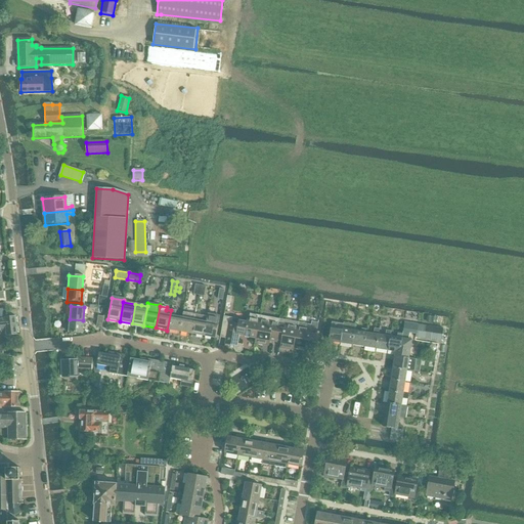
[(3,309),(0,309),(0,329),(4,329),(5,337),(5,340),(12,339),(12,336),(15,336),(14,317),(14,316),(3,317),(3,309)]
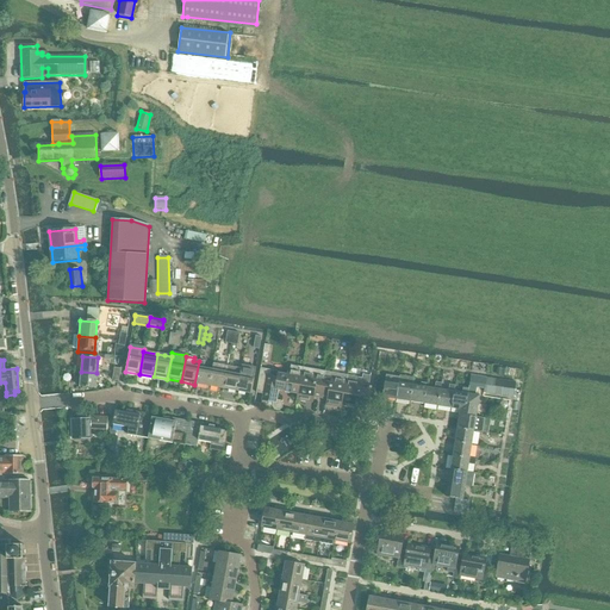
[(199,361),(194,385),(209,387),(212,371),(206,369),(204,368),(205,362),(199,361)]
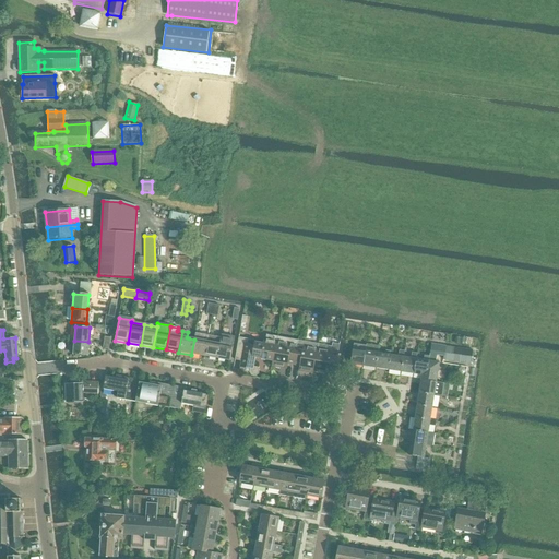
[(194,340),(191,355),(204,357),(209,336),(195,334),(194,340)]
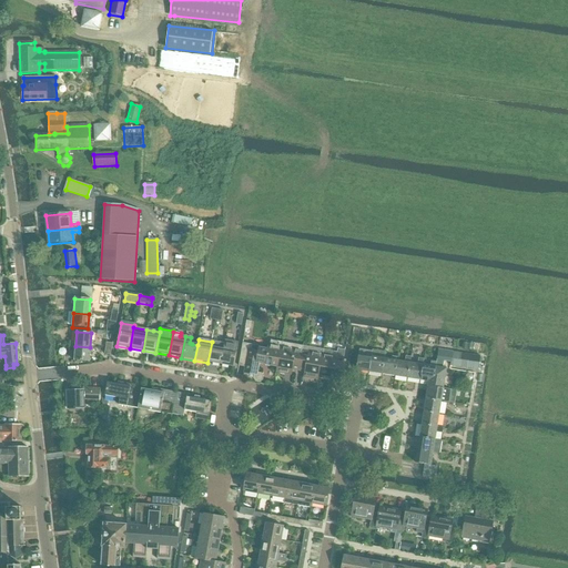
[(224,344),(220,365),(233,367),(236,352),(237,343),(225,341),(224,344)]
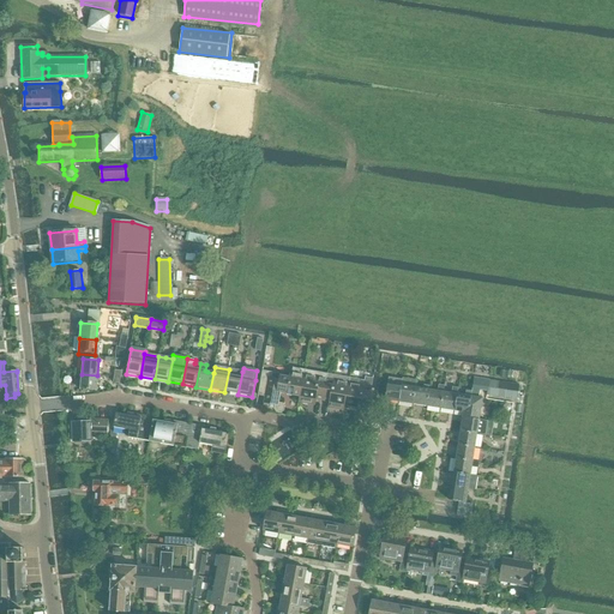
[(263,372),(258,397),(265,398),(263,408),(274,410),(277,414),(280,415),(284,413),(284,408),(282,404),(280,403),(281,395),(300,398),(305,371),(293,368),(293,373),(290,373),(289,379),(281,378),(280,381),(271,380),(272,374),(263,372)]
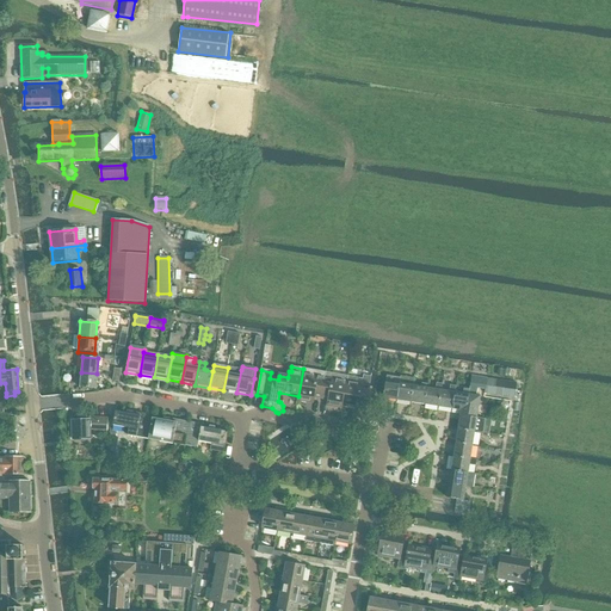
[(228,368),(223,390),(236,393),(241,370),(228,368)]
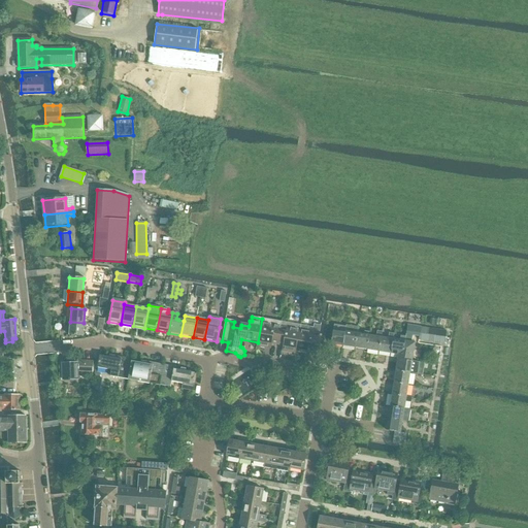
[(258,342),(257,347),(265,349),(266,345),(270,347),(270,344),(276,345),(281,323),(262,319),(258,342)]
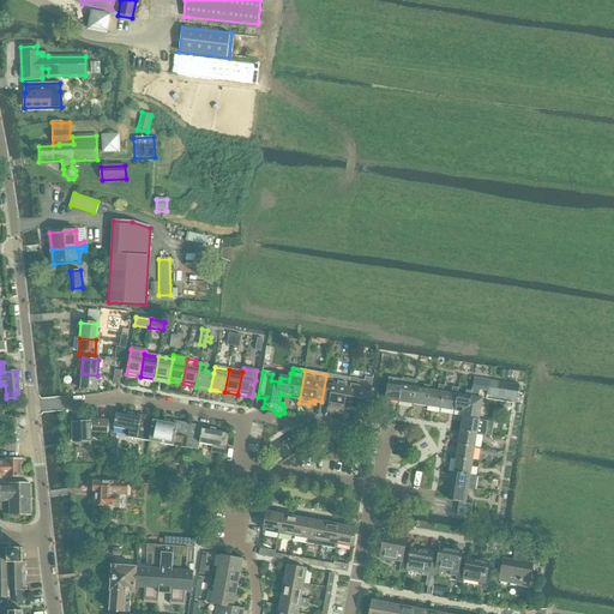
[(96,391),(97,375),(82,374),(79,390),(96,391)]
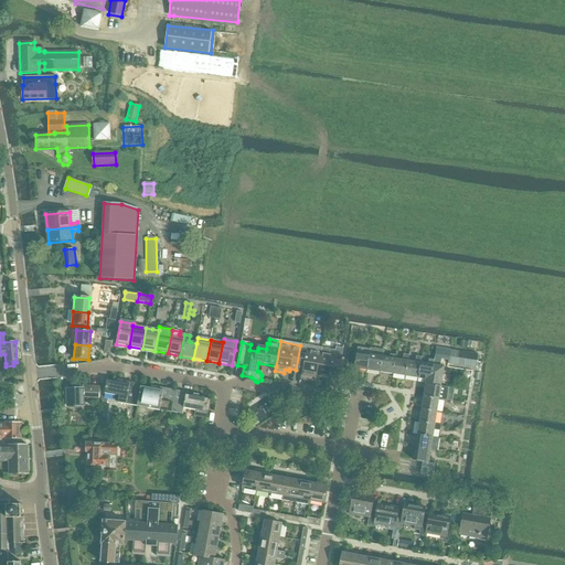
[(300,345),(296,370),(304,371),(302,373),(308,374),(308,377),(316,379),(321,349),(300,345)]
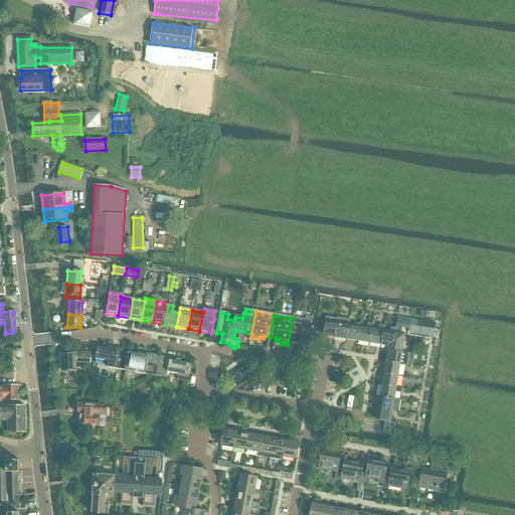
[(293,318),(288,345),(296,346),(296,344),(301,345),(302,343),(308,344),(313,319),(306,317),(305,320),(293,318)]
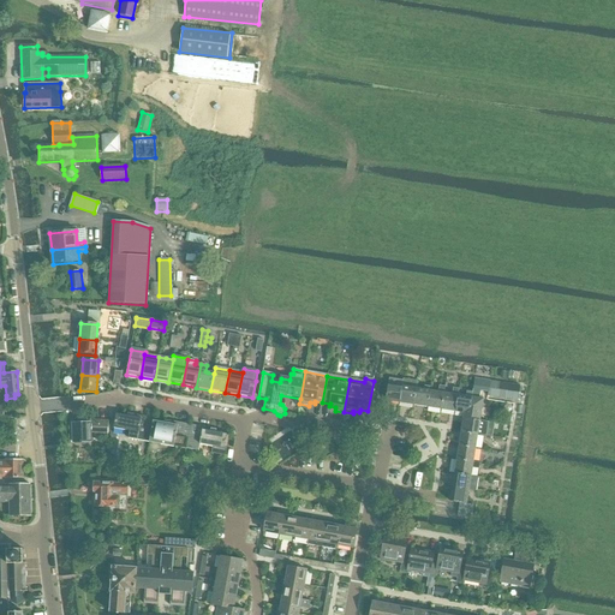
[(402,382),(399,402),(413,405),(416,389),(417,382),(404,380),(404,383),(402,382)]
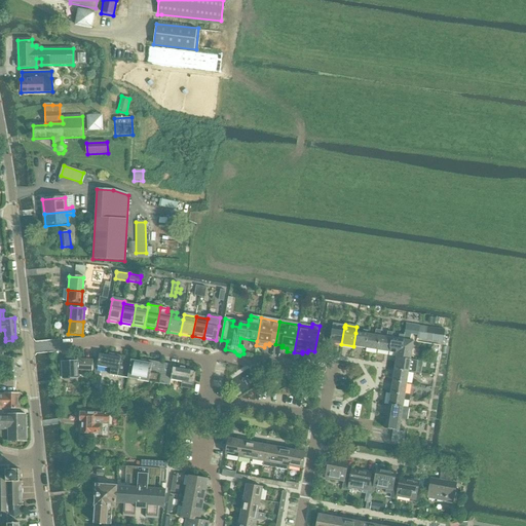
[(397,353),(396,359),(411,361),(413,342),(410,341),(411,334),(417,335),(417,333),(418,327),(405,325),(404,336),(403,340),(402,349),(401,354),(397,353)]
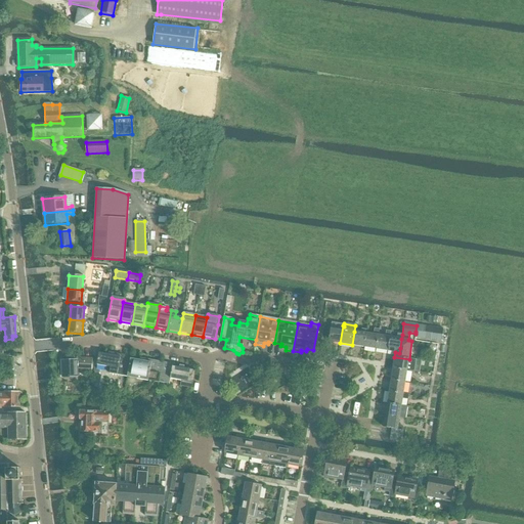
[(331,328),(329,342),(340,343),(343,325),(339,325),(332,324),(331,328)]
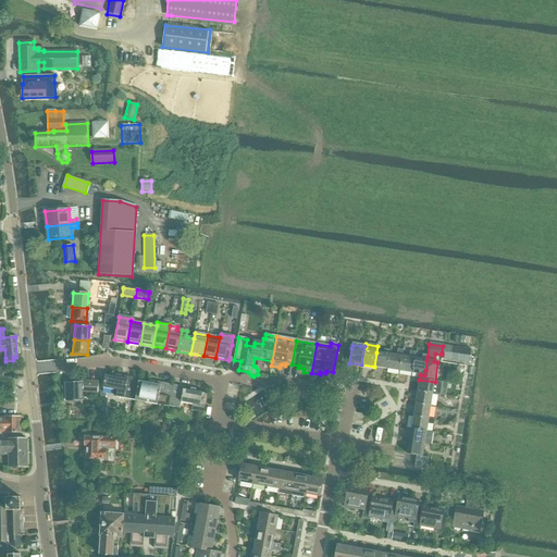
[(390,355),(387,369),(399,371),(401,357),(403,350),(397,349),(396,356),(390,355)]
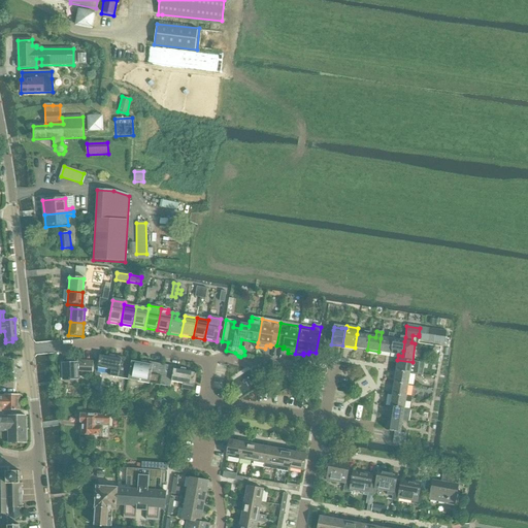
[(357,334),(355,348),(367,350),(369,336),(368,335),(369,332),(364,332),(363,335),(357,334)]
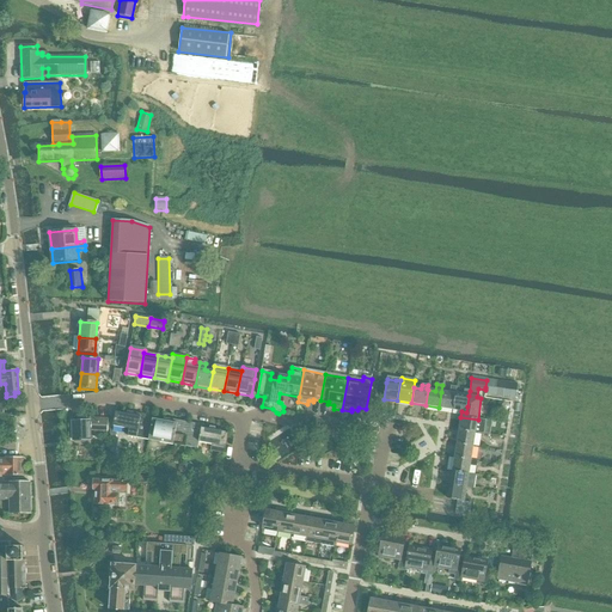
[(441,392),(439,408),(453,410),(456,393),(456,389),(451,387),(450,393),(441,392)]
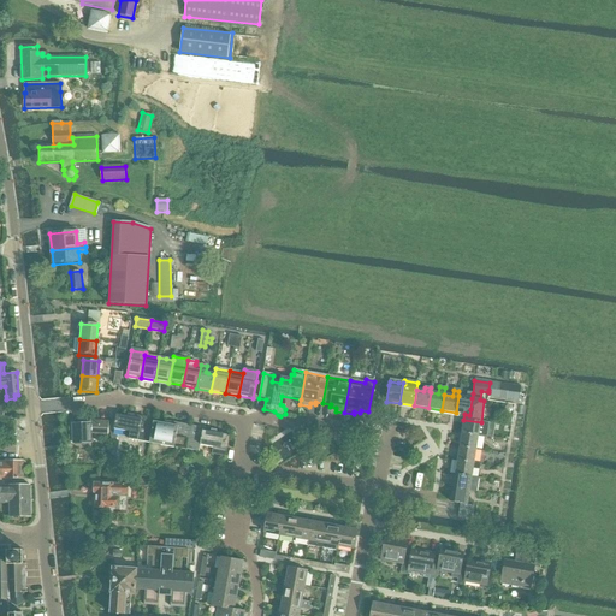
[(458,396),(456,413),(465,414),(469,415),(471,409),(472,398),(473,394),(467,394),(467,397),(458,396)]
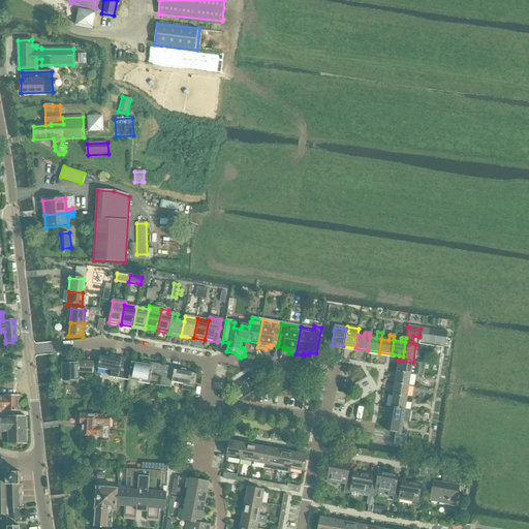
[(100,356),(97,369),(112,371),(111,378),(128,381),(131,363),(131,360),(110,355),(109,359),(100,356)]
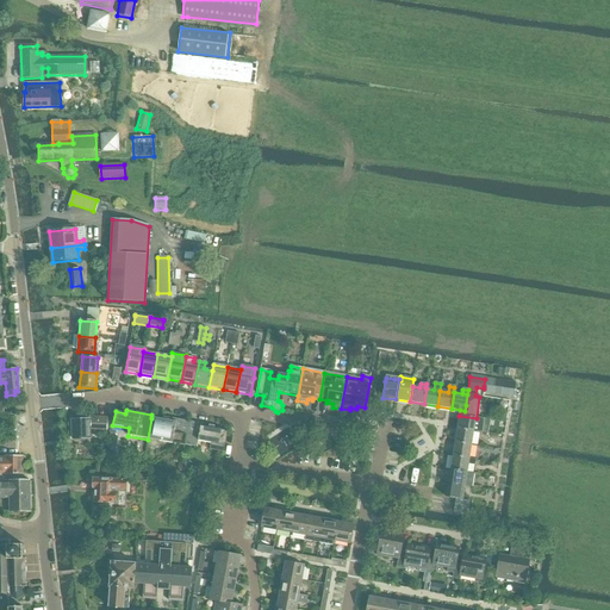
[(459,416),(458,429),(474,431),(481,433),(484,419),(477,418),(459,416)]
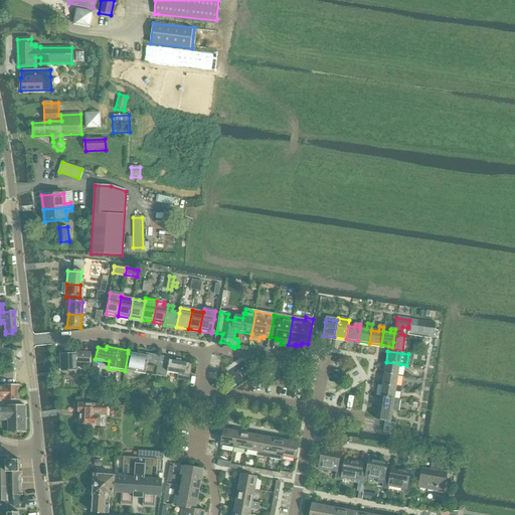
[(60,370),(75,370),(75,363),(90,363),(90,352),(75,352),(75,354),(60,354),(60,370)]
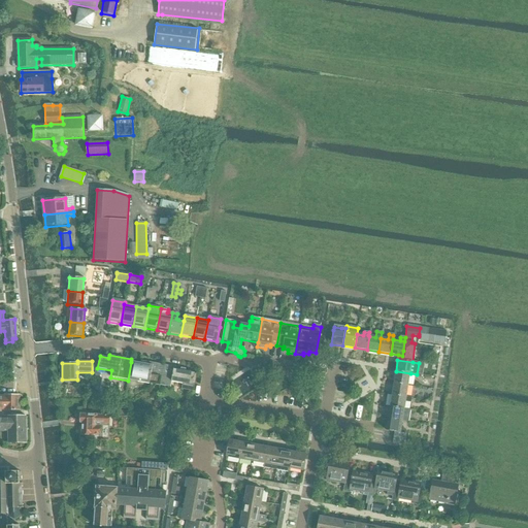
[(131,362),(128,381),(159,386),(163,365),(140,361),(140,363),(131,362)]
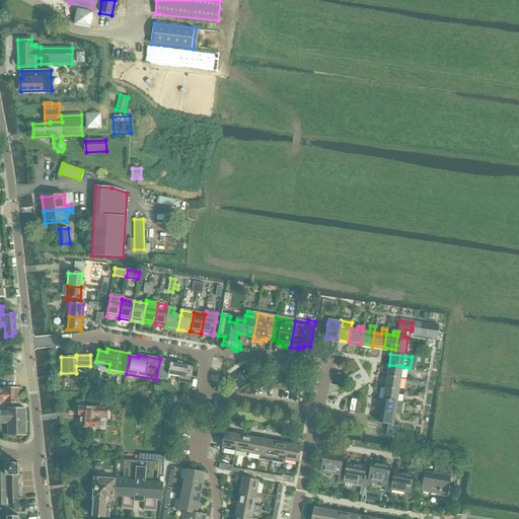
[(160,359),(156,379),(167,381),(168,377),(178,379),(177,383),(189,385),(191,385),(192,379),(190,378),(192,367),(181,365),(182,362),(160,359)]
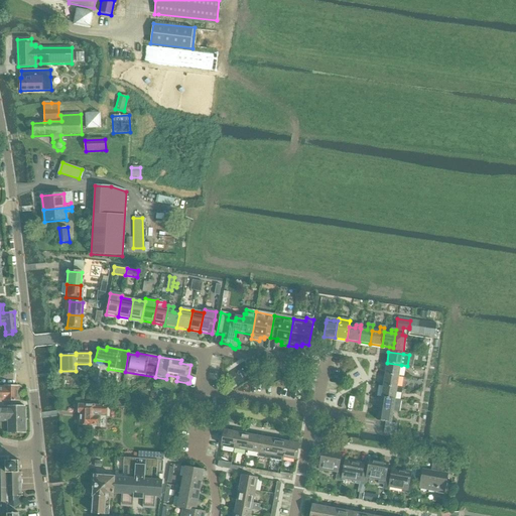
[(387,363),(385,375),(399,377),(401,365),(387,363)]
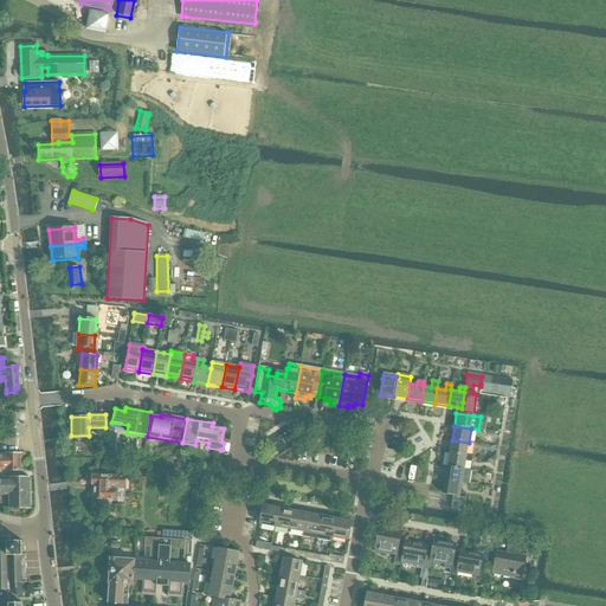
[(452,440),(450,453),(466,456),(469,443),(452,440)]
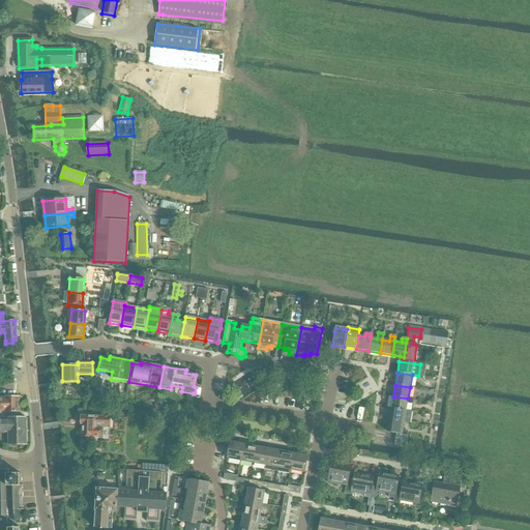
[(20,398),(0,396),(0,411),(4,411),(4,412),(20,412),(20,398)]
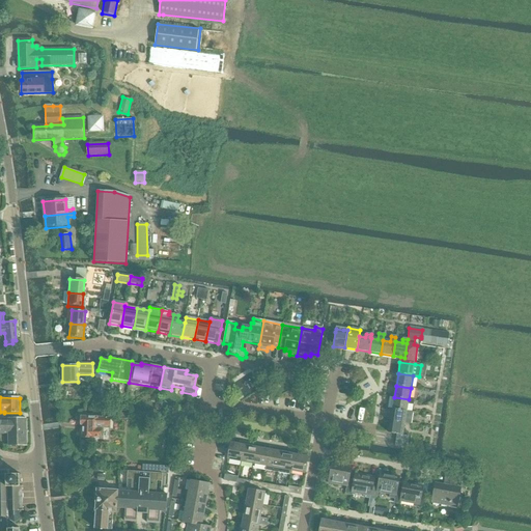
[(394,397),(392,409),(407,411),(408,404),(413,406),(414,400),(409,399),(394,397)]
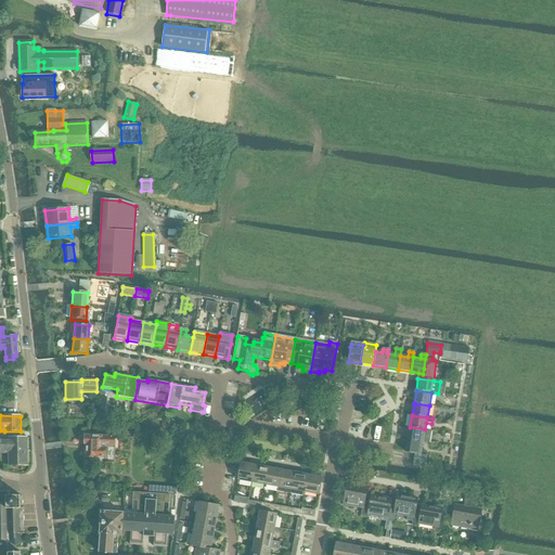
[(410,427),(408,440),(423,442),(430,443),(433,430),(425,429),(410,427)]
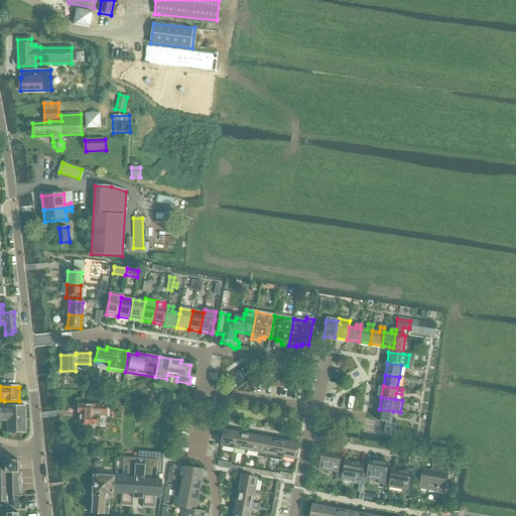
[(95,406),(95,405),(79,405),(79,414),(80,414),(80,425),(98,425),(98,414),(107,414),(107,406),(95,406)]
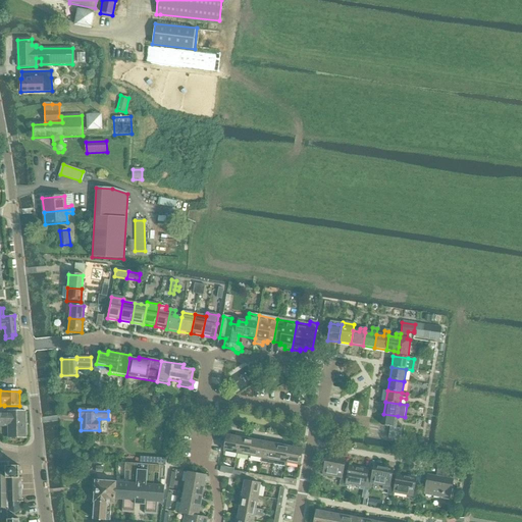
[(25,411),(0,411),(0,425),(8,426),(8,437),(27,437),(25,411)]
